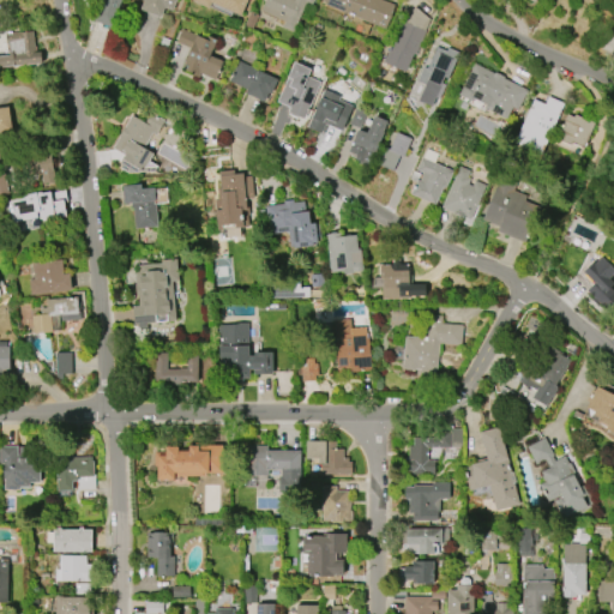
[(121,0),(112,28),(92,20),(101,0),(121,0)]
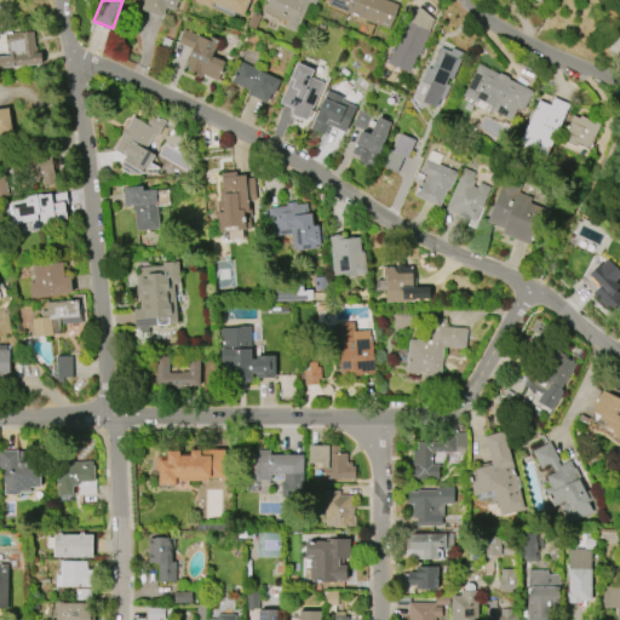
[(178,0),(174,11),(167,9),(164,17),(142,9),(145,0),(178,0)]
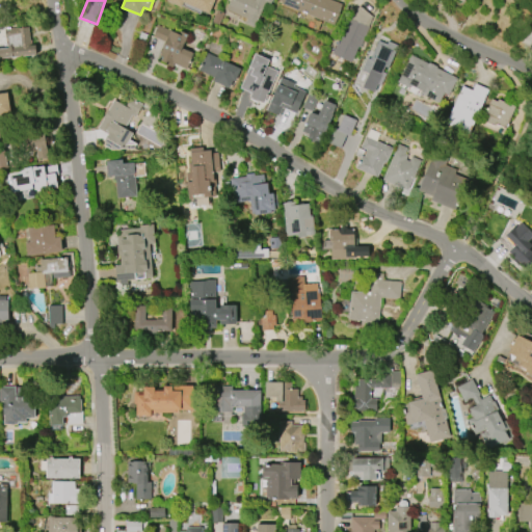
[(166,0),(214,0),(208,14),(181,2),(179,6),(166,0)]
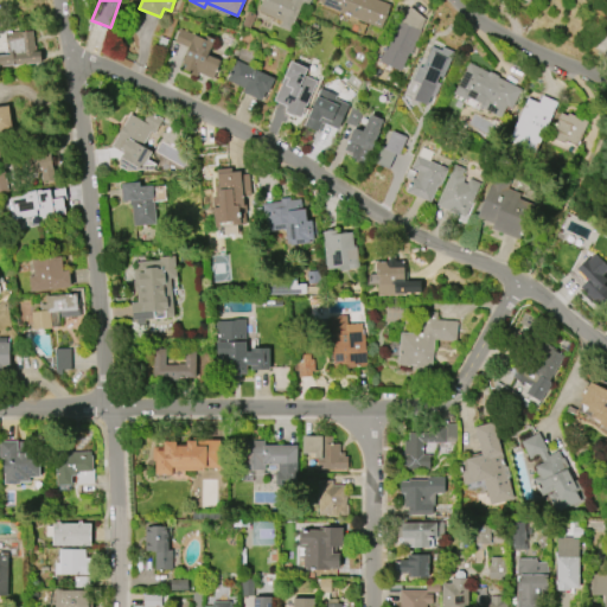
[(281,21),(257,11),(263,0),(289,0),(293,1),(293,0),(311,0),(308,7),(302,4),(289,32),(278,27),(281,21)]
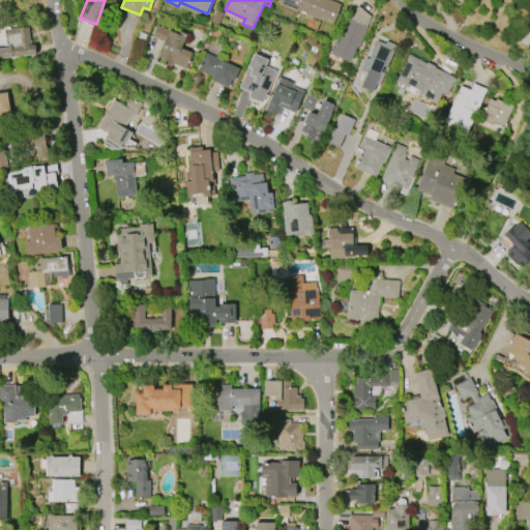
[(329,0),(340,4),(331,25),(312,17),(311,19),(297,13),(296,10),(281,4),(282,2),(278,1),(278,0),(329,0)]
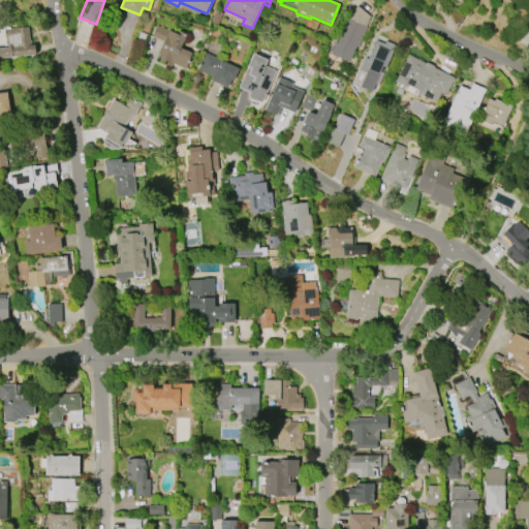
[(329,54),(342,19),(343,17),(343,16),(342,14),(348,1),(359,7),(364,11),(370,17),(359,44),(358,47),(355,47),(349,62),(329,54)]
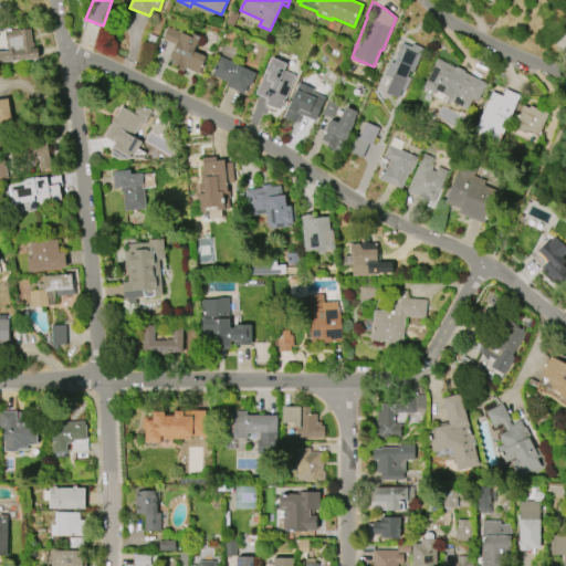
[(231,10),(240,14),(233,27),(226,23),(231,10)]
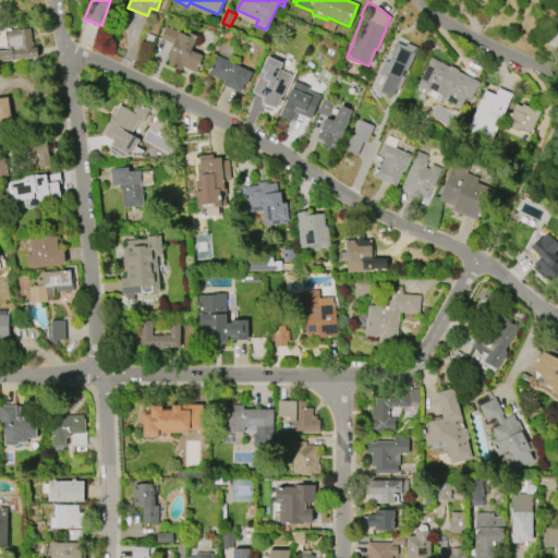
[(204,57),(196,73),(182,67),(180,71),(178,69),(178,68),(167,62),(170,55),(169,55),(171,46),(172,44),(160,37),(166,26),(187,36),(189,33),(197,36),(191,51),(204,57)]
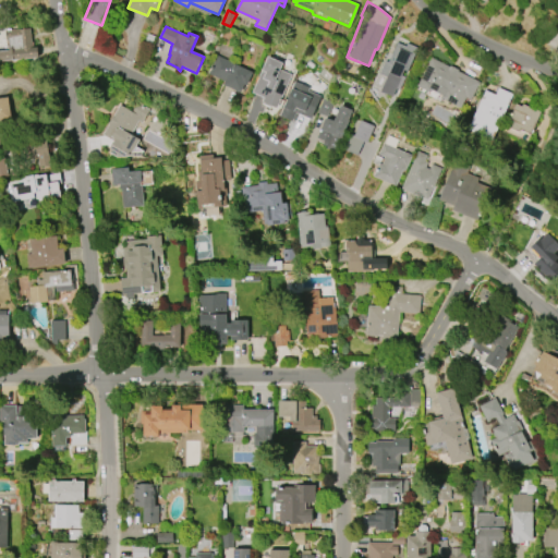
[(0,50),(0,61),(38,58),(37,46),(32,47),(29,27),(4,31),(7,50),(0,50)]
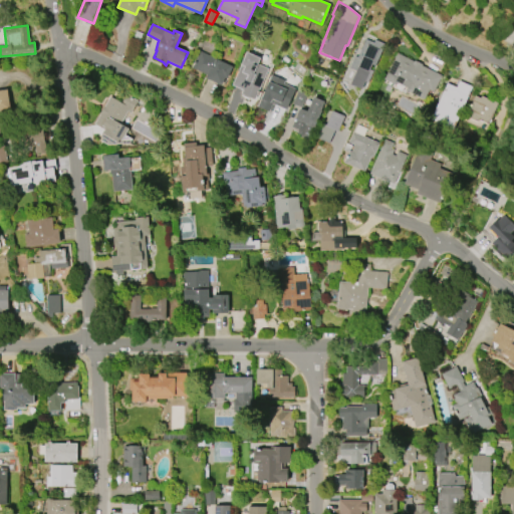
[(134,41),(138,30),(145,33),(141,44),(134,41)]
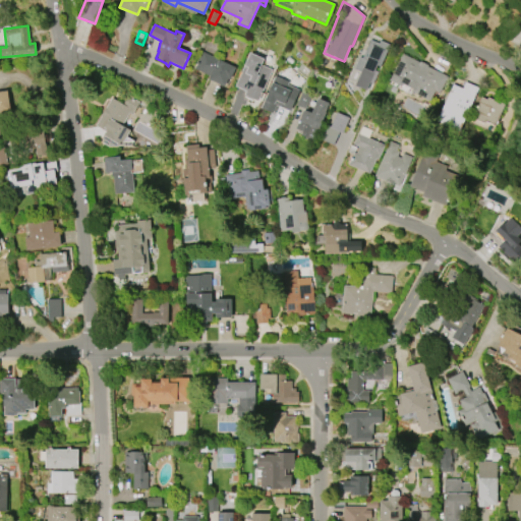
[(388,45),(371,83),(367,82),(364,91),(353,85),(358,72),(351,69),(357,56),(362,59),(370,40),(378,43),(379,41),(388,45)]
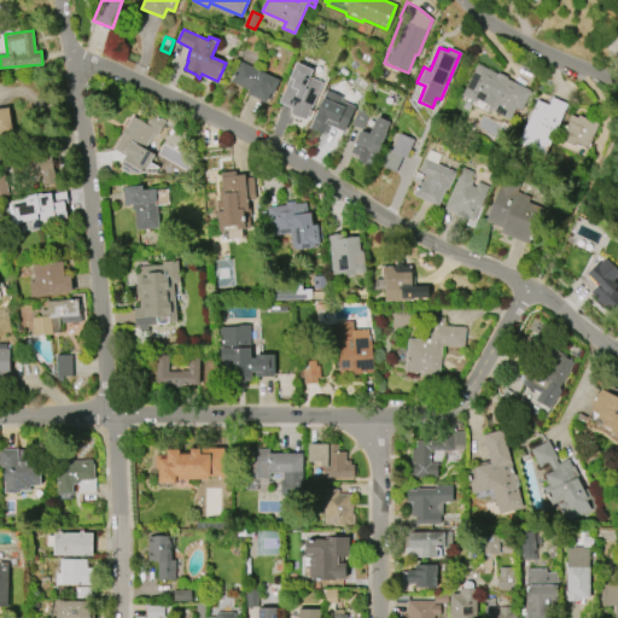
[(240,62),(279,80),(272,95),(270,94),(267,103),(248,94),(249,89),(231,81),(240,62)]
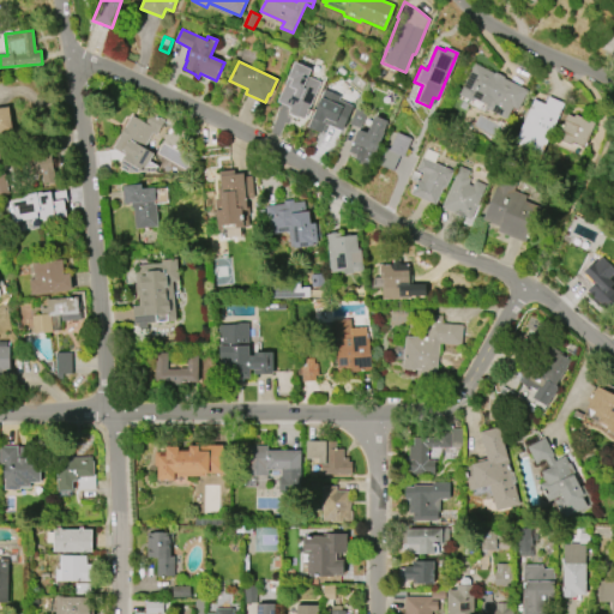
[(320,82),(304,119),(287,112),(289,107),(276,101),(294,61),(309,70),(307,76),(320,82)]
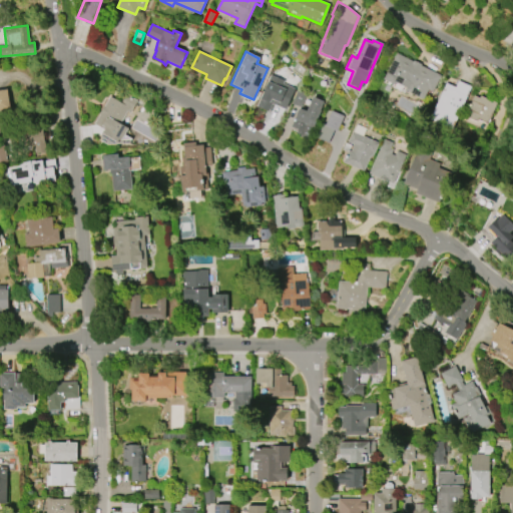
[(383,80),(396,54),(413,62),(413,60),(421,64),(420,66),(440,75),(432,91),(428,89),(422,100),(405,91),(404,93),(392,87),(393,85),(383,80)]
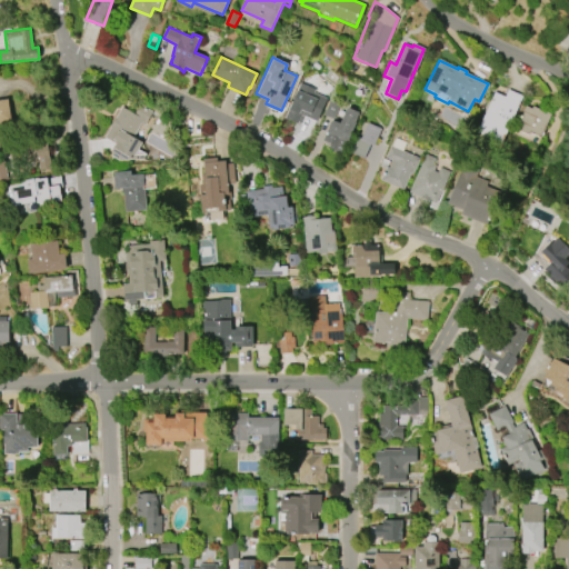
[(300,83),(328,96),(316,121),(301,113),(297,123),(285,118),(300,83)]
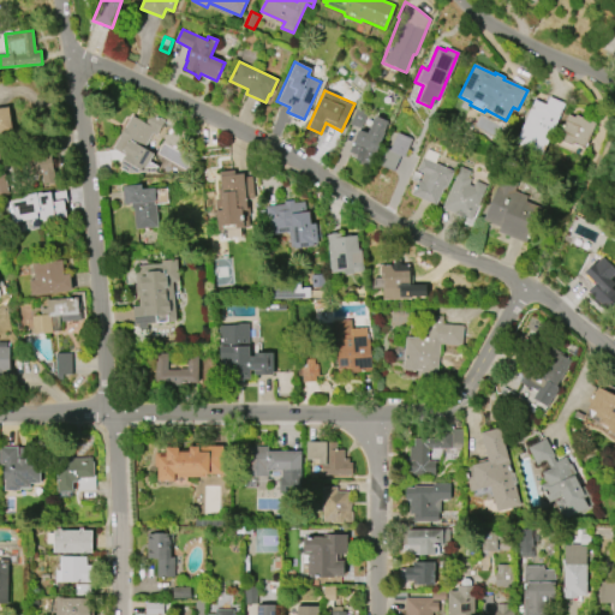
[(514,142),(533,97),(544,102),(547,95),(565,103),(542,154),(514,142)]
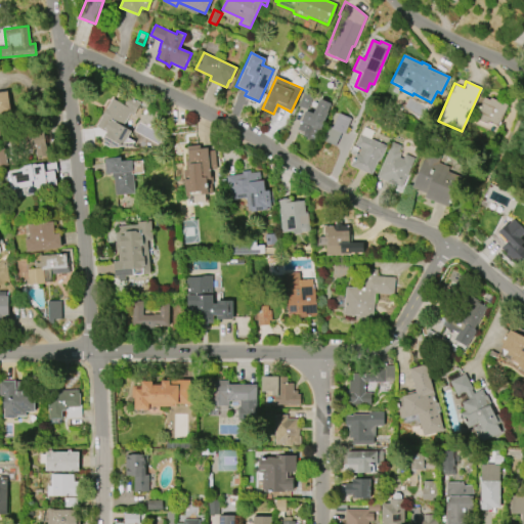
[(0,113),(10,112),(7,90),(0,91),(0,113)]
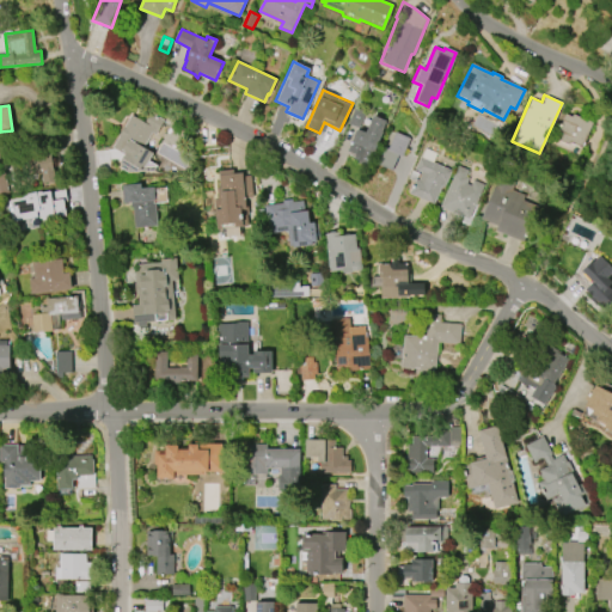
[(347,123),(355,108),(365,112),(357,128),(347,123)]
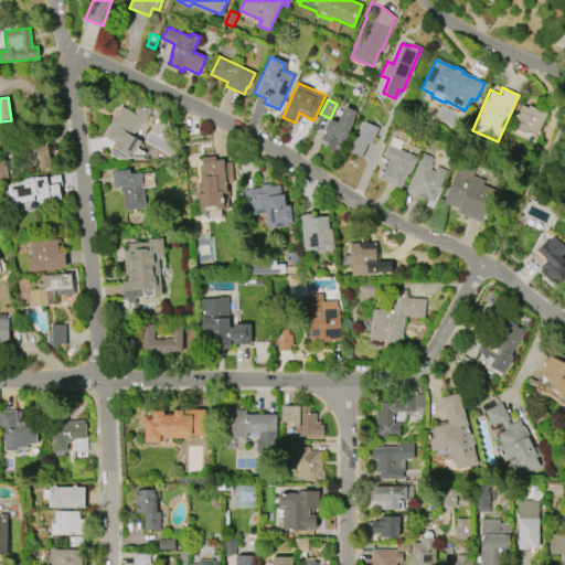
[(103,136),(112,126),(113,120),(116,117),(123,106),(130,110),(136,102),(153,110),(146,125),(141,123),(139,126),(132,137),(140,141),(136,149),(145,153),(142,158),(115,159),(108,155),(110,152),(107,150),(112,144),(103,136)]
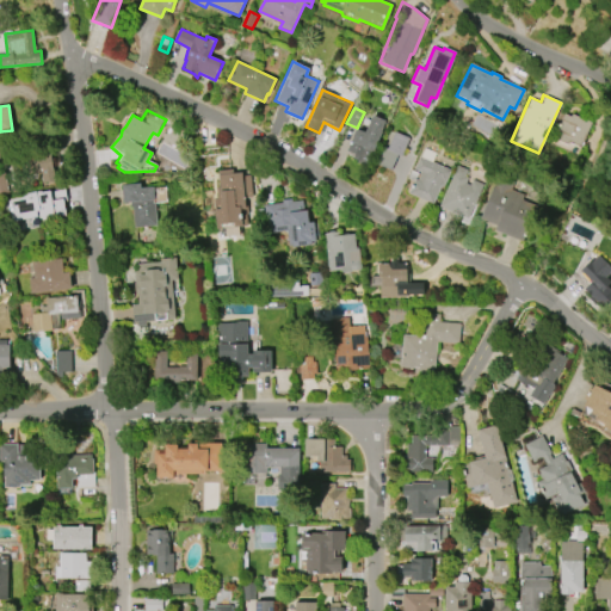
[(557,130),(563,113),(571,117),(571,115),(590,122),(580,147),(567,142),(566,143),(557,140),(561,133),(557,130)]
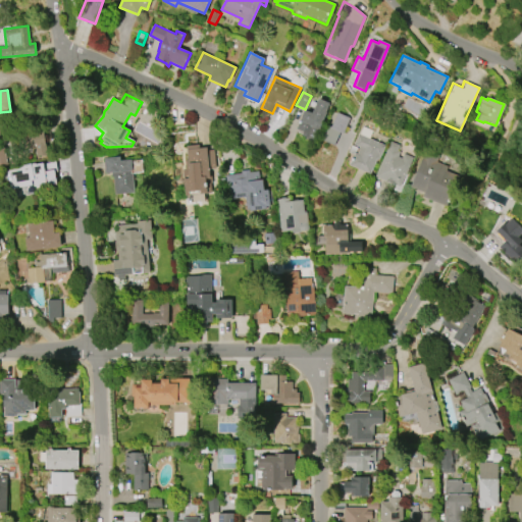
[(318,98),(330,103),(326,112),(314,142),(306,139),(307,137),(303,135),(304,132),(296,128),(304,109),(311,112),(318,98)]
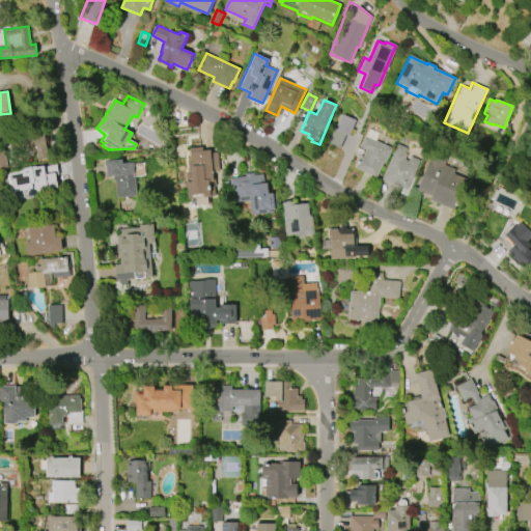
[(330,143),(339,147),(344,134),(350,136),(356,119),(340,114),(330,143)]
